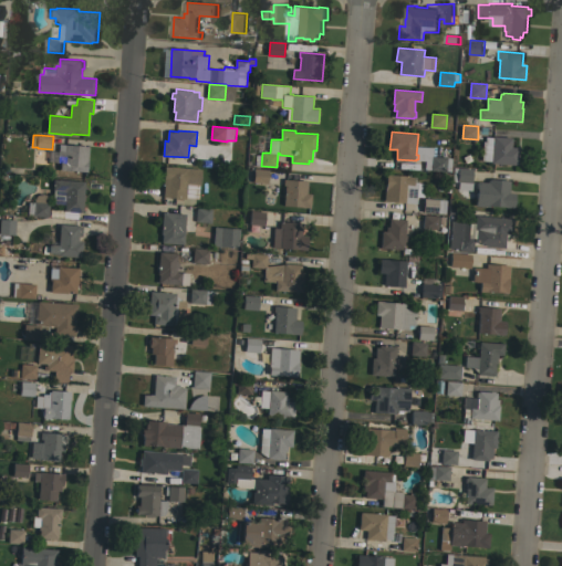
[(513,147),(520,147),(519,165),(492,163),(492,160),(484,160),(485,142),(487,142),(487,136),(495,137),(495,136),(513,137),(513,147)]
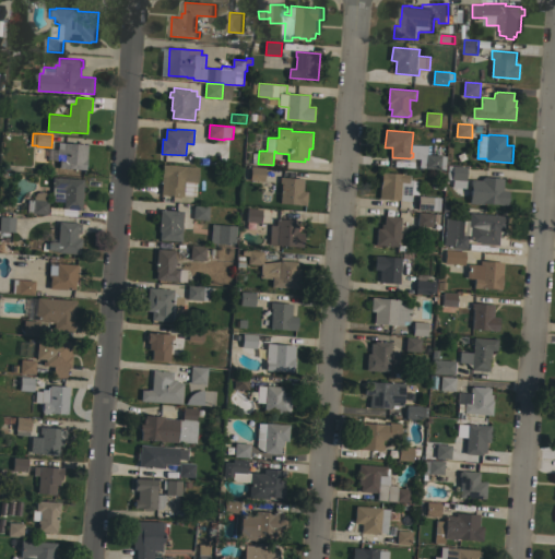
[(87,169),(61,167),(61,161),(59,161),(60,142),(90,144),(87,169)]
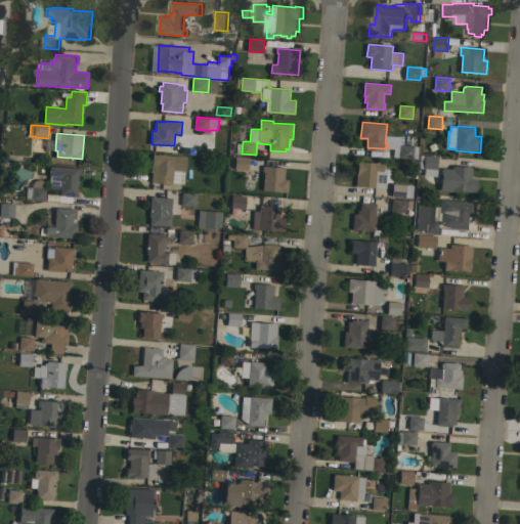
[(415,145),(415,159),(400,158),(401,144),(415,145)]
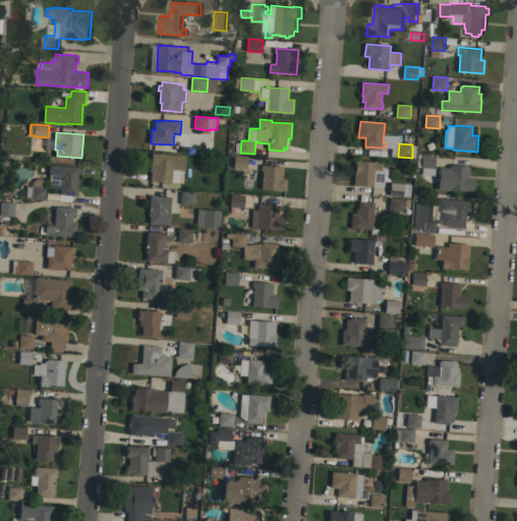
[(187,156),(186,170),(185,170),(184,183),(173,182),(172,182),(170,182),(170,184),(162,183),(163,182),(152,181),(153,170),(152,170),(154,153),(187,156)]
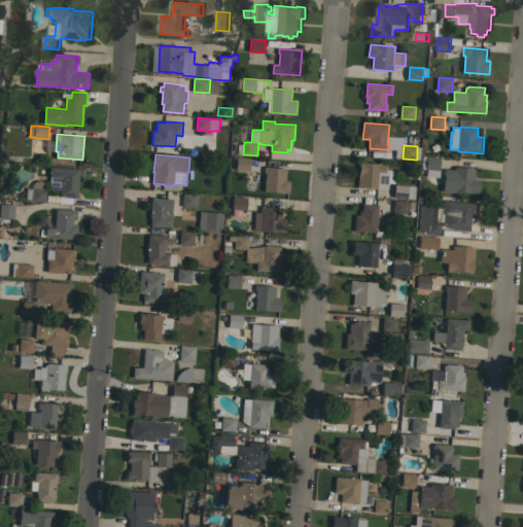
[(441,169),(442,170),(441,177),(428,176),(428,169),(423,169),(424,155),(442,157),(441,169)]
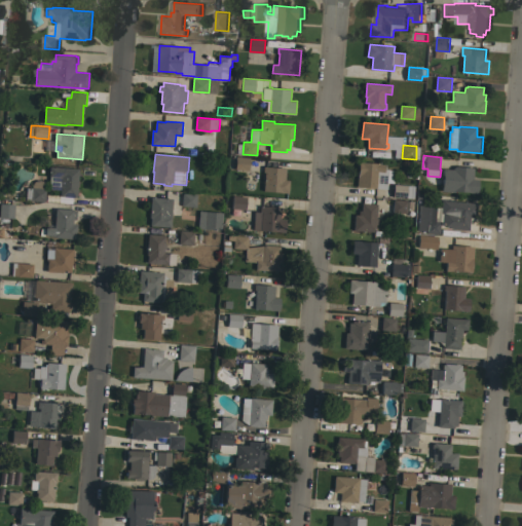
[(236,168),(237,156),(251,157),(250,170),(236,168)]
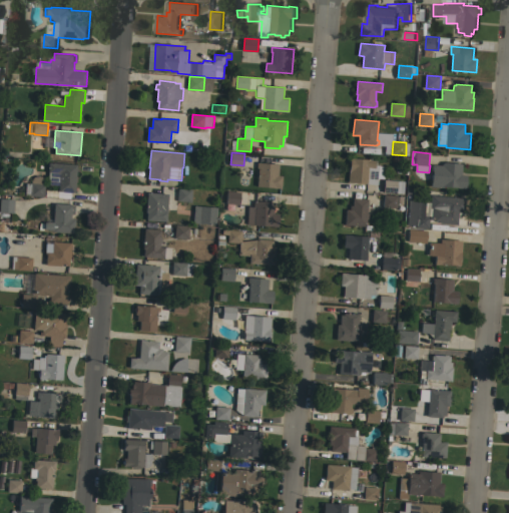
[(352,157),(381,159),(380,165),(387,166),(386,178),(380,178),(379,184),(350,182),(352,157)]
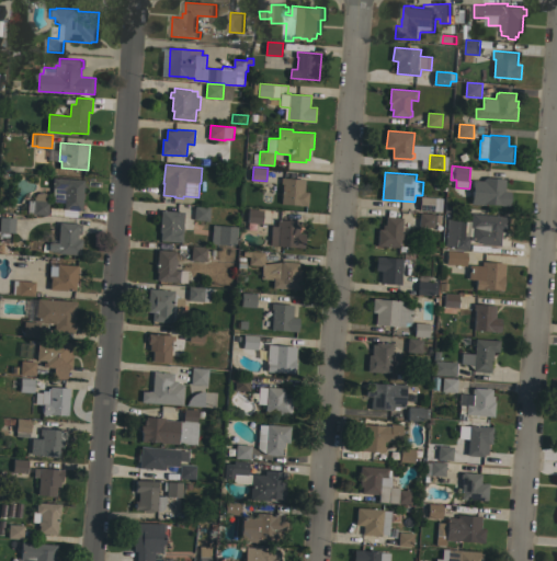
[(83,210),(66,209),(66,203),(56,202),(56,197),(54,197),(55,187),(54,187),(55,178),(86,180),(83,210)]
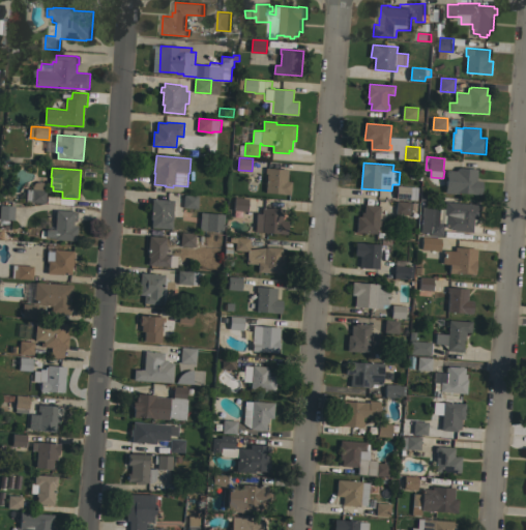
[(268,173),(266,173),(267,168),(290,169),(289,181),(293,181),(292,195),(267,193),(268,173)]
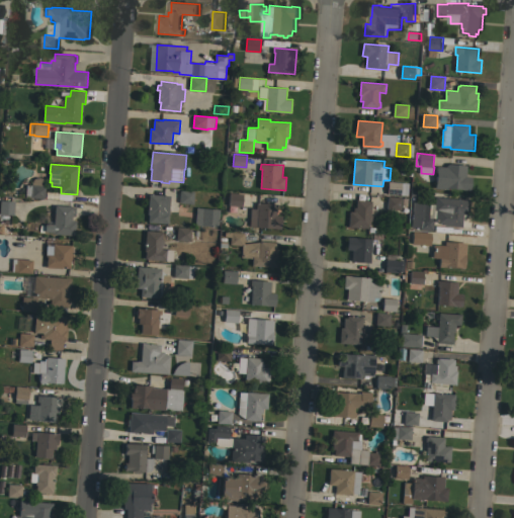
[(447,167),(447,164),(468,165),(467,176),(473,176),(472,189),(449,188),(449,189),(436,188),(438,166),(447,167)]
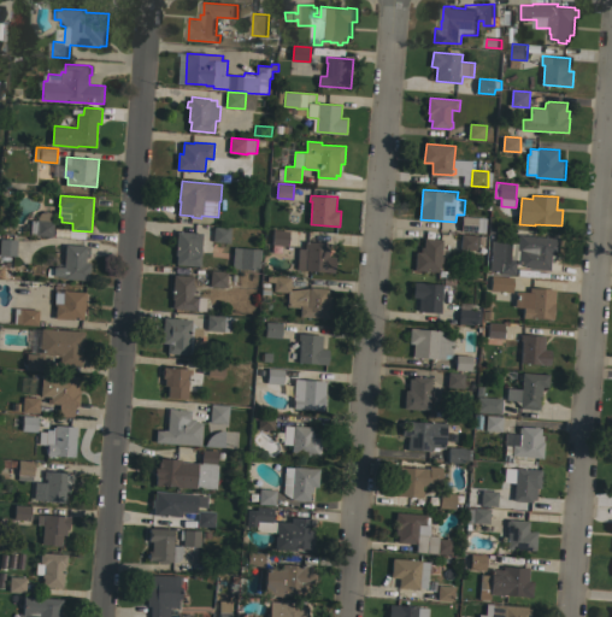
[(56,236),(33,234),(33,219),(40,219),(40,217),(41,215),(42,212),(46,211),(48,211),(52,212),(53,213),(54,216),(56,218),(56,221),(56,236)]
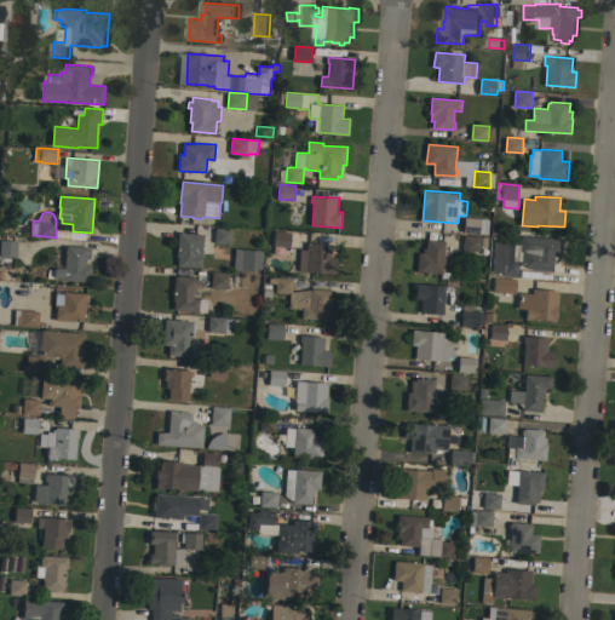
[(482,218),(490,219),(489,234),(465,231),(466,217),(482,218)]
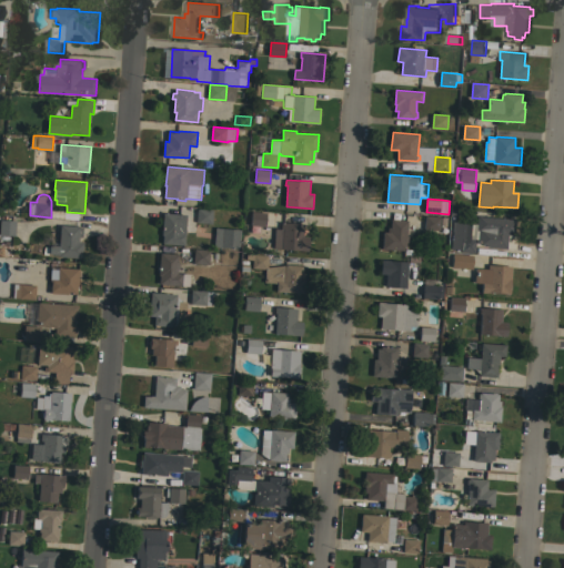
[(214,210),(214,223),(199,222),(199,209),(214,210)]
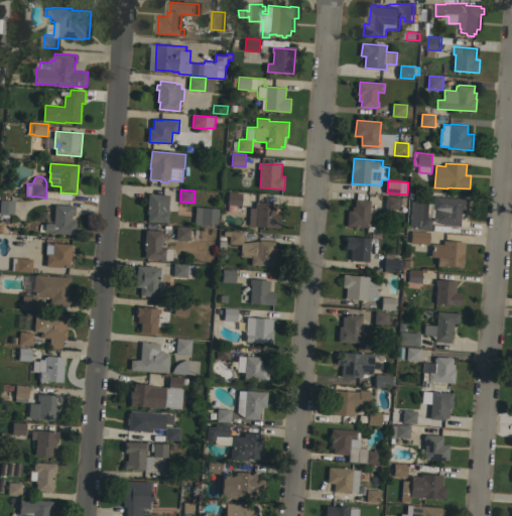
[(243,192),(242,206),(238,206),(237,212),(229,211),(230,205),(229,205),(230,191),(243,192)]
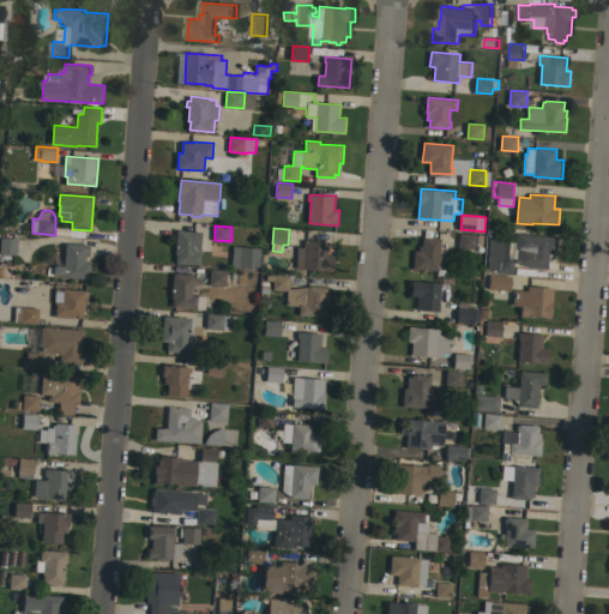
[(202,265),(178,263),(178,254),(176,254),(178,230),(204,232),(202,265)]
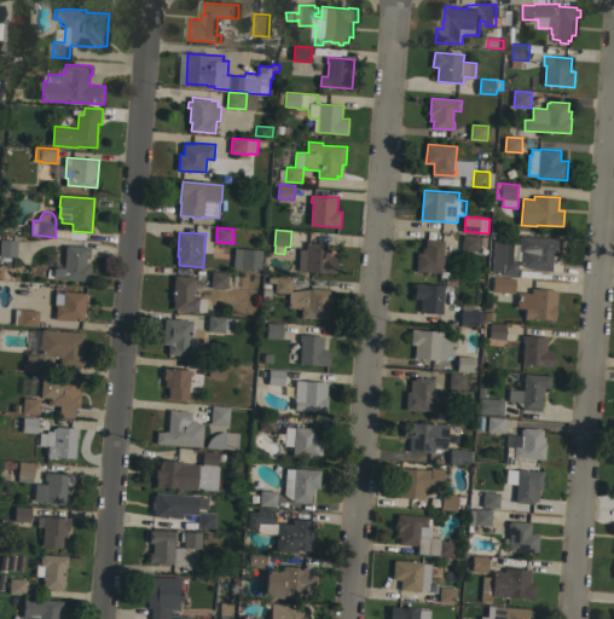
[(481,236),(480,250),(464,249),(465,235),(481,236)]
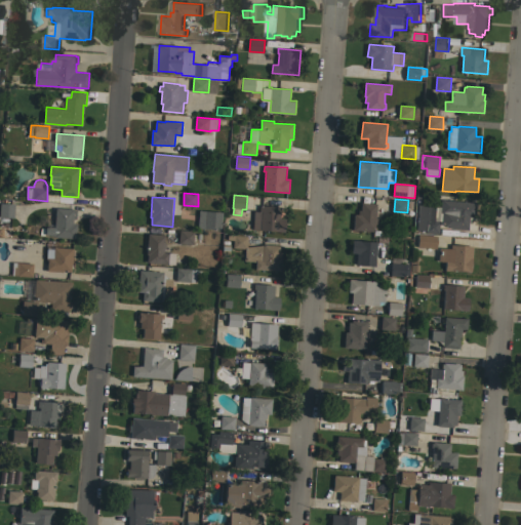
[(478,202),(477,218),(472,217),(472,221),(471,221),(470,230),(454,229),(445,225),(442,223),(443,213),(442,213),(443,200),(478,202)]
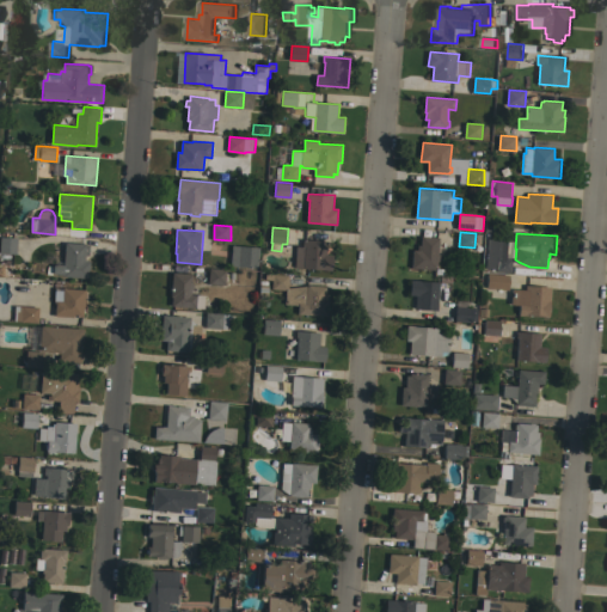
[(439,255),(441,255),(441,261),(439,261),(437,269),(414,268),(415,250),(420,250),(420,244),(422,245),(423,236),(440,237),(439,255)]
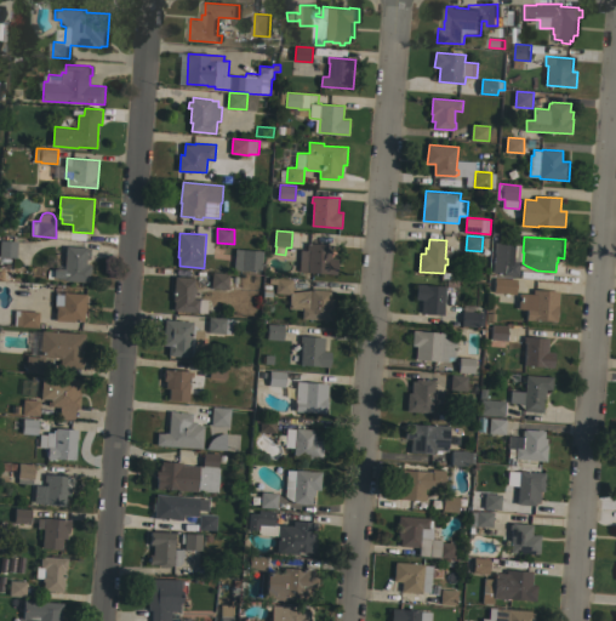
[(3,240),(20,241),(18,257),(1,256),(3,240)]
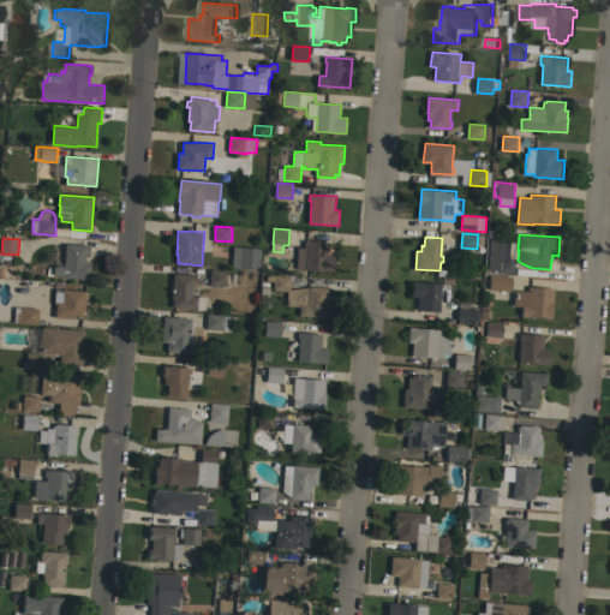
[(512,242),(510,246),(514,246),(513,252),(510,252),(509,258),(516,258),(515,274),(500,272),(500,270),(490,269),(492,239),(512,242)]
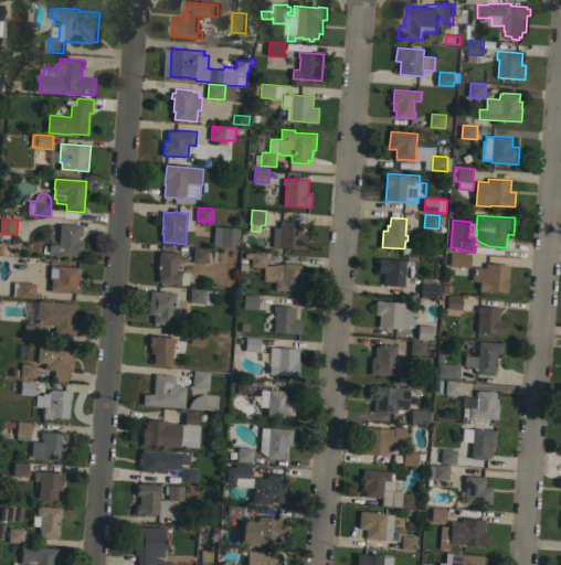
[(275,227),(281,227),(282,221),(304,223),(303,236),(309,236),(308,249),(282,248),(282,247),(274,246),(275,227)]
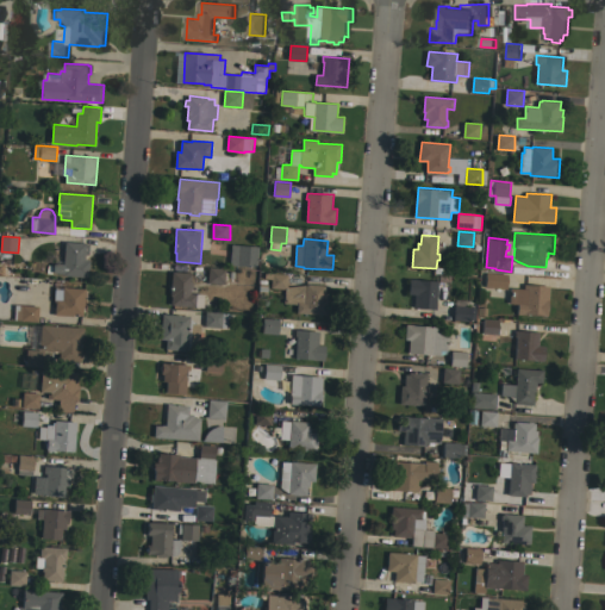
[(67,242),(91,243),(91,254),(86,254),(86,260),(91,260),(89,277),(64,275),(64,273),(54,273),(55,263),(64,263),(67,242)]
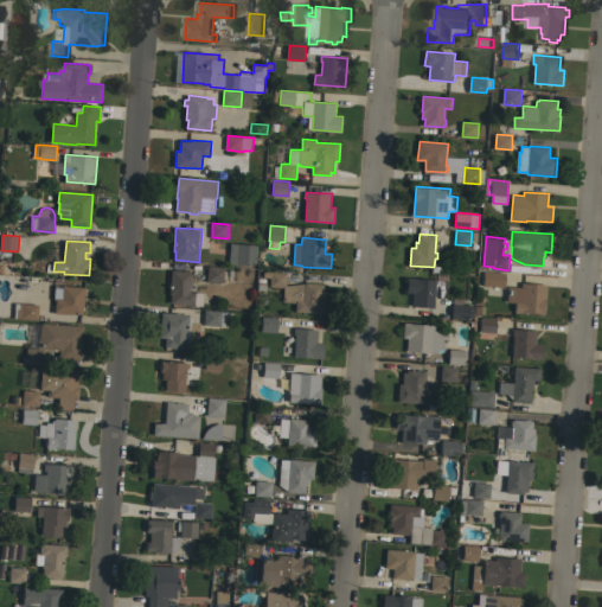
[(260,246),(257,266),(230,263),(231,243),(260,246)]
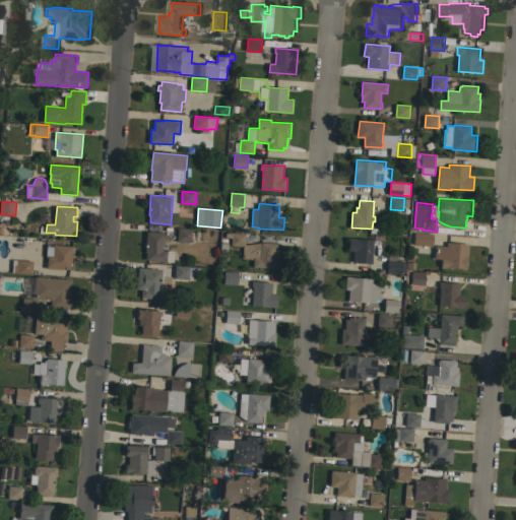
[(180,228),(194,229),(194,232),(195,232),(195,239),(193,239),(193,242),(179,241),(180,228)]
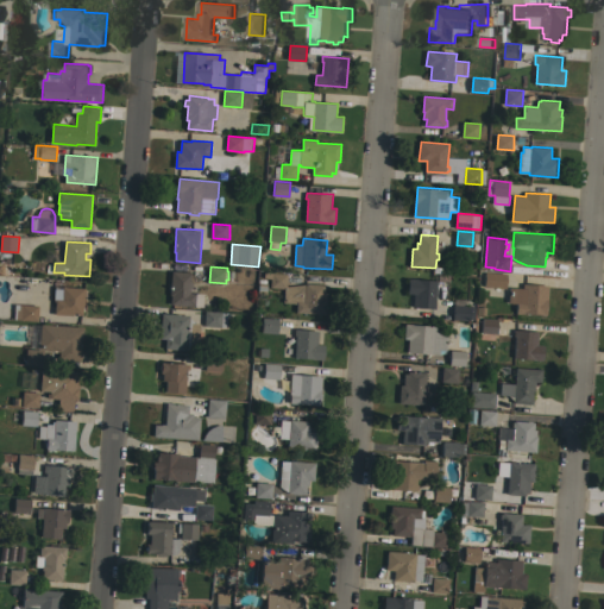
[(174,270),(193,272),(192,282),(194,282),(194,289),(192,289),(192,293),(206,294),(205,307),(172,305),(172,295),(171,295),(174,270)]
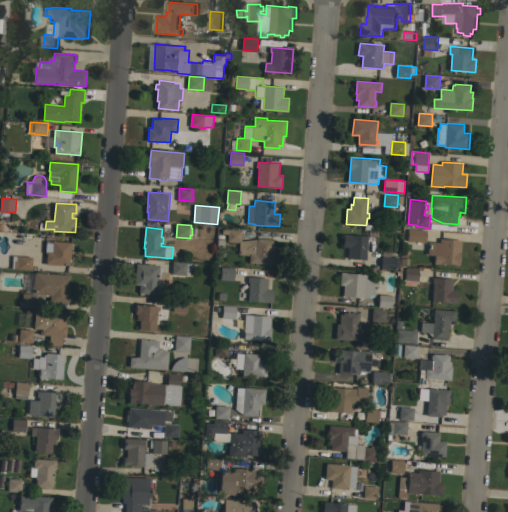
[(258,238),(274,239),(274,245),(276,245),(276,251),(277,251),(276,264),(250,262),(251,255),(240,254),(240,244),(239,244),(239,242),(228,241),(229,234),(223,234),(223,228),(243,230),(242,241),(258,239),(258,238)]
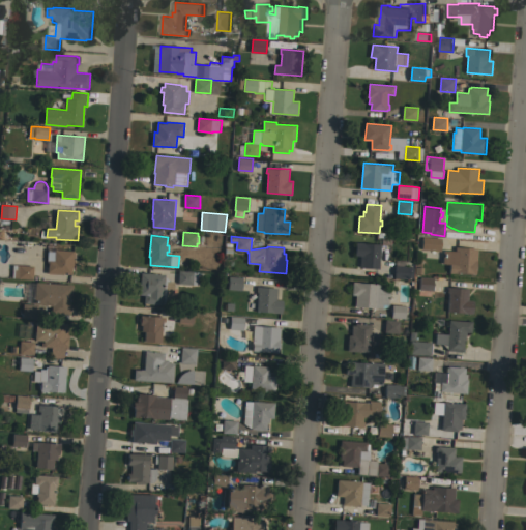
[(442,251),(422,249),(424,236),(443,238),(442,251)]
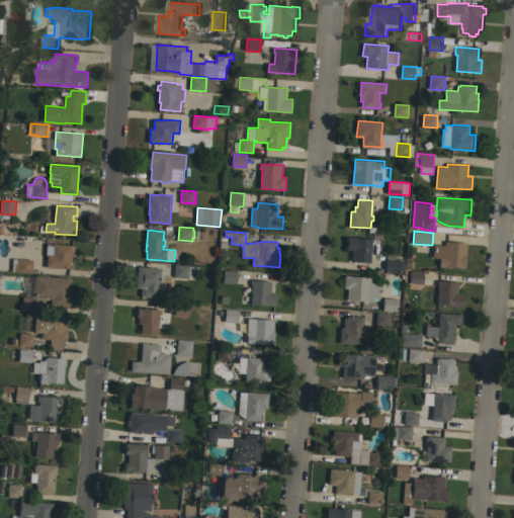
[(371,262),(353,261),(353,250),(348,250),(349,237),(357,237),(357,238),(373,239),(371,262)]
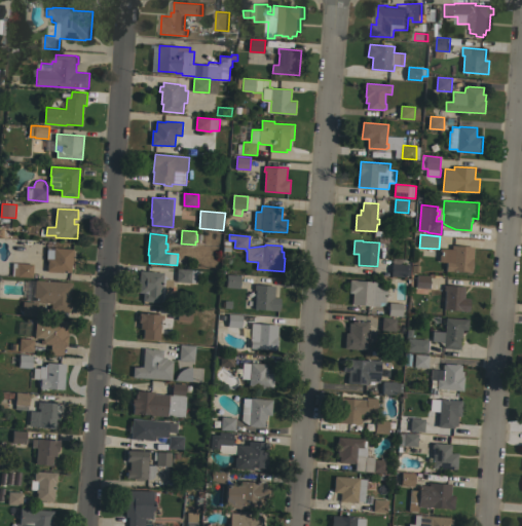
[(476,247),(475,259),(474,259),(473,272),(447,270),(448,262),(441,261),(442,249),(453,249),(453,245),(476,247)]
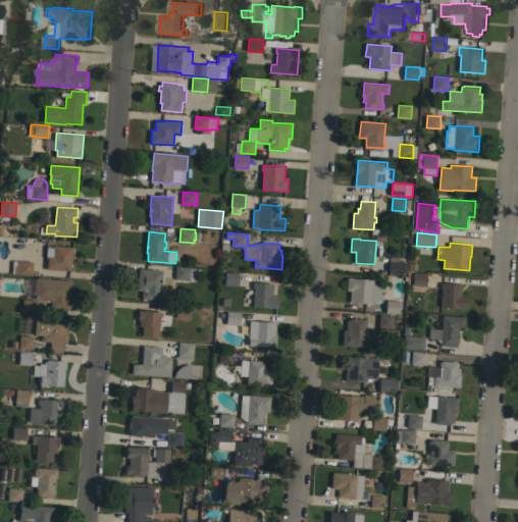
[(74,247),(73,261),(72,261),(72,270),(63,269),(63,270),(54,269),(54,268),(48,268),(49,256),(54,257),(55,246),(74,247)]
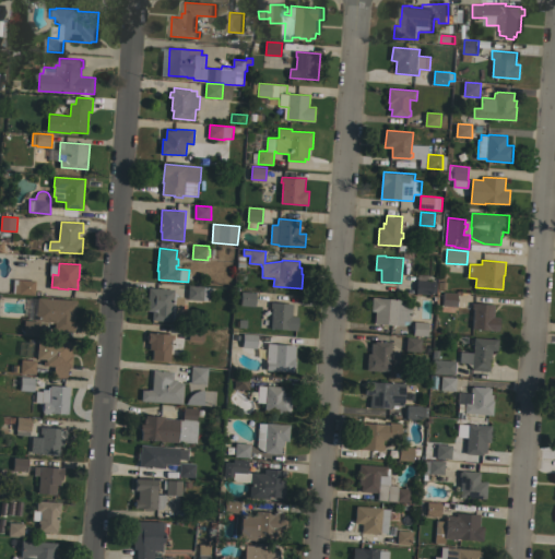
[(437,293),(433,293),(433,294),(417,293),(420,274),(433,275),(432,281),(438,281),(437,293)]
